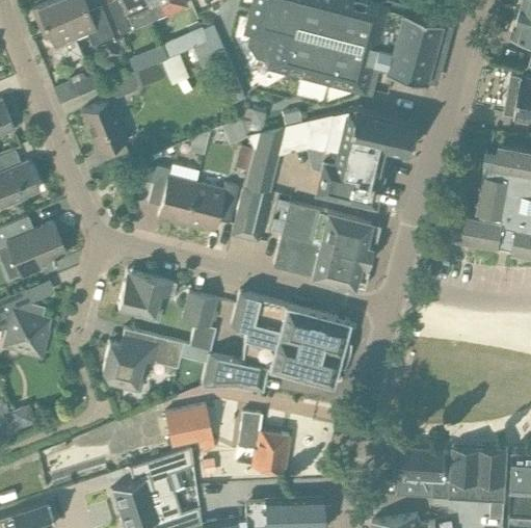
[(73,60),(82,56),(75,40),(58,0),(37,9),(55,52),(64,57),(71,54),(73,60)]
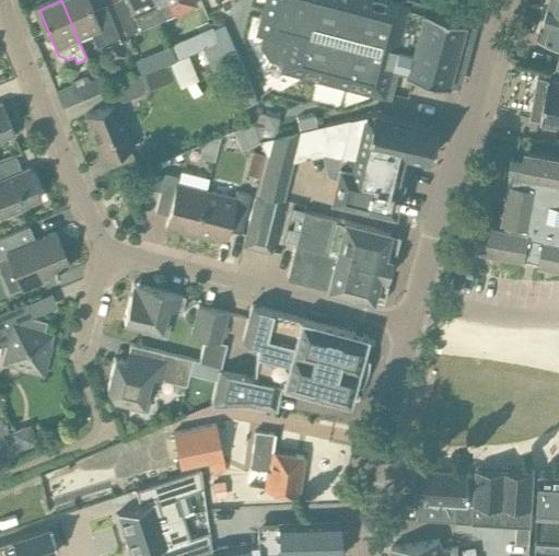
[(88,0),(61,0),(79,42),(92,37),(97,50),(119,41),(108,14),(96,20),(88,0)]
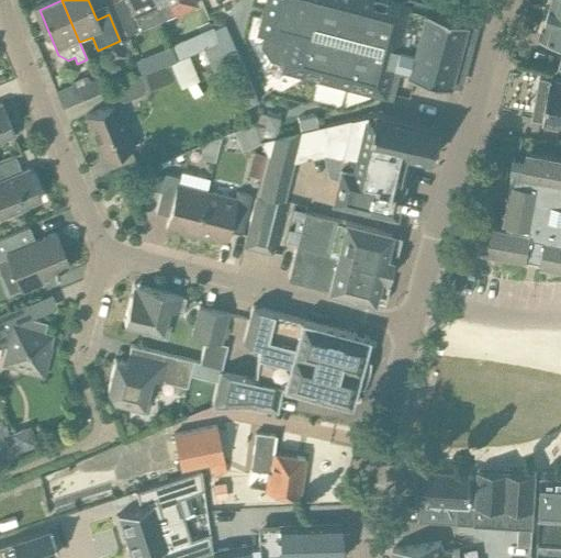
[(126,0),(130,7),(116,12),(127,38),(163,23),(153,0),(126,0)]
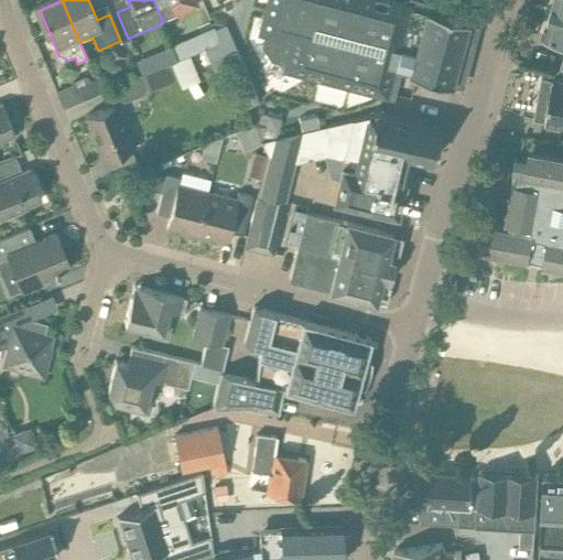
[(153,0),(163,23),(198,9),(194,0),(153,0)]
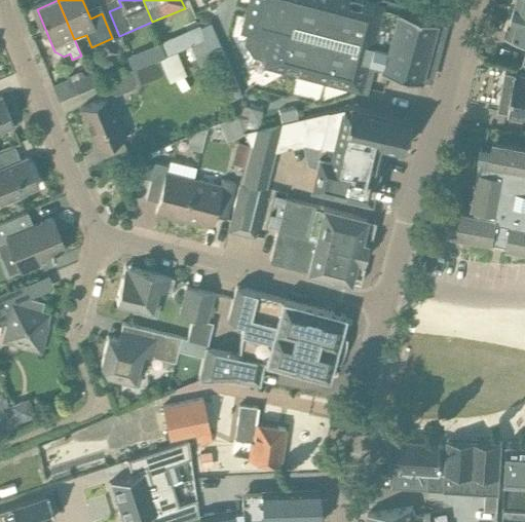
[(252,0),(249,12),(244,32),(250,34),(247,46),(256,59),(268,62),(267,67),(276,69),(365,94),(372,70),(389,75),(420,83),(421,81),(437,25),(437,24),(417,19),(406,15),(399,13),(394,6),(382,3),(374,6),(374,7),(367,5),(346,0),(252,0)]
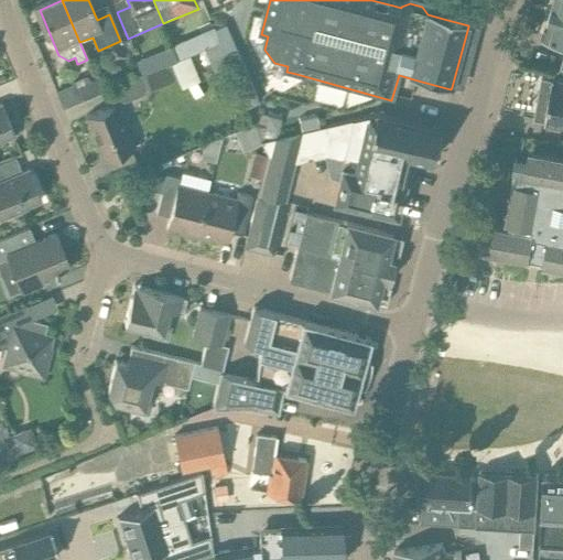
[(562,0),(555,0),(544,40),(562,45),(562,70),(562,0)]
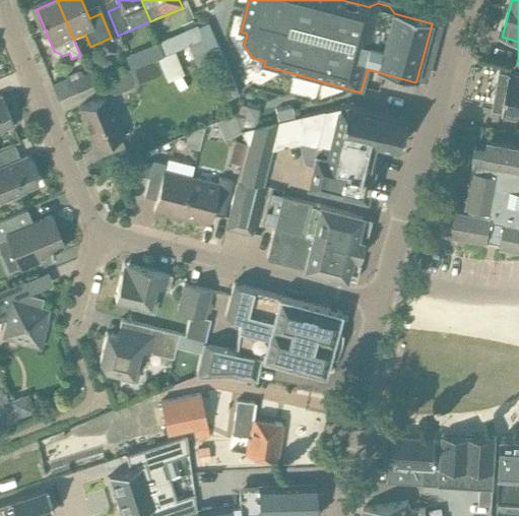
[(198,29),(201,37),(211,33),(208,25),(198,29)]
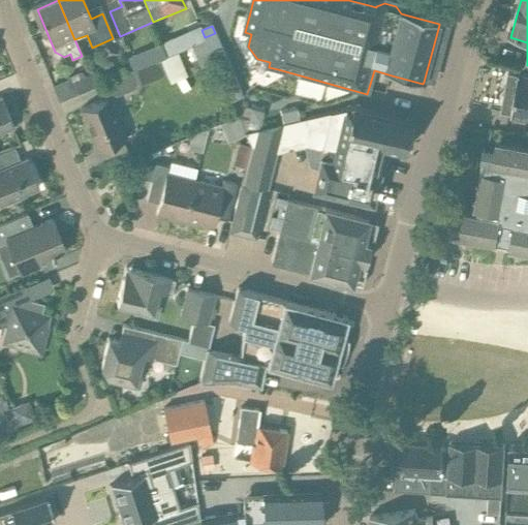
[(215,33),(205,37),(208,44),(218,40),(215,33)]
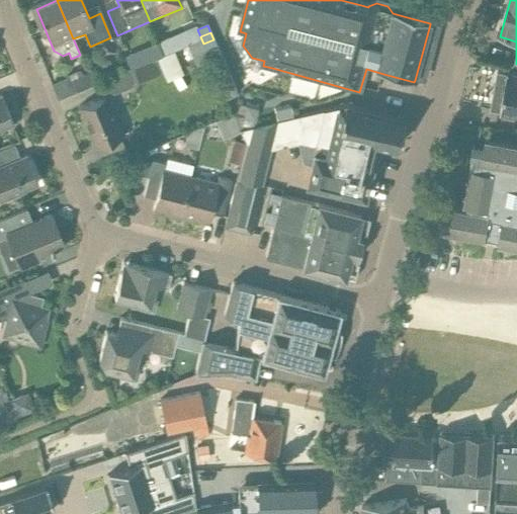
[(170,39),(160,45),(165,57),(166,57),(172,54),(176,53),(170,39)]
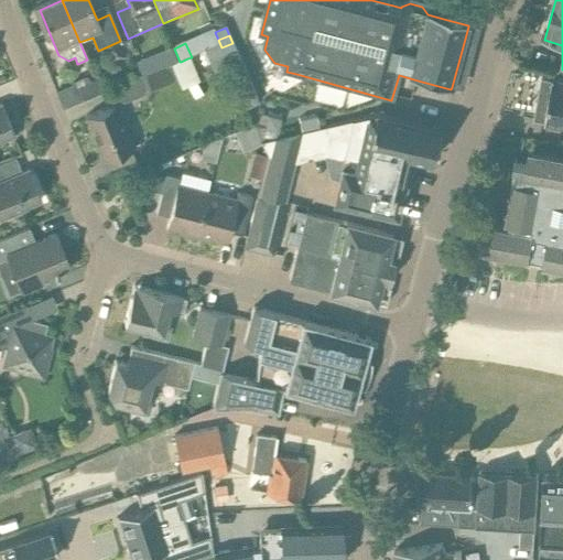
[(233,43),(222,47),(225,55),(236,51),(233,43)]
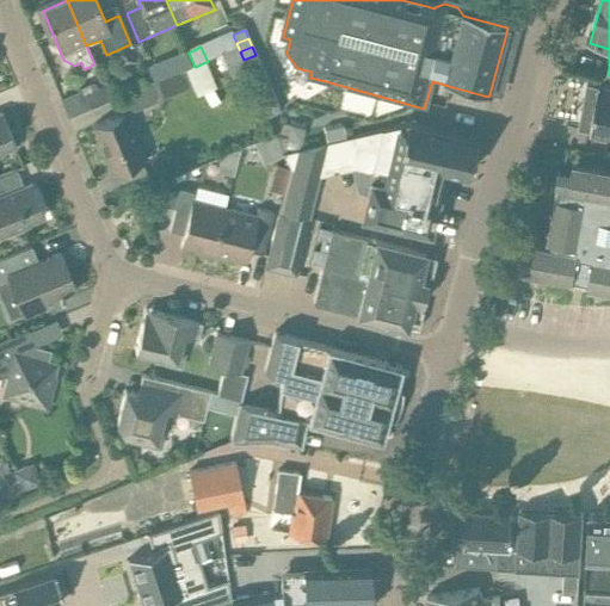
[(248,75),(238,49),(222,56),(223,59),(216,61),(222,74),(228,72),(232,82),(248,75)]
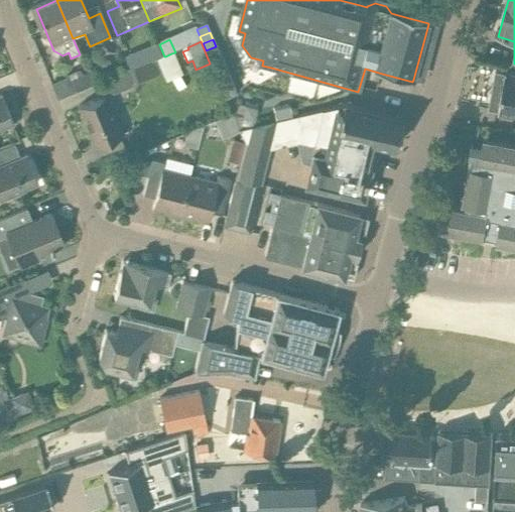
[(216,46),(206,50),(209,57),(219,53),(216,46)]
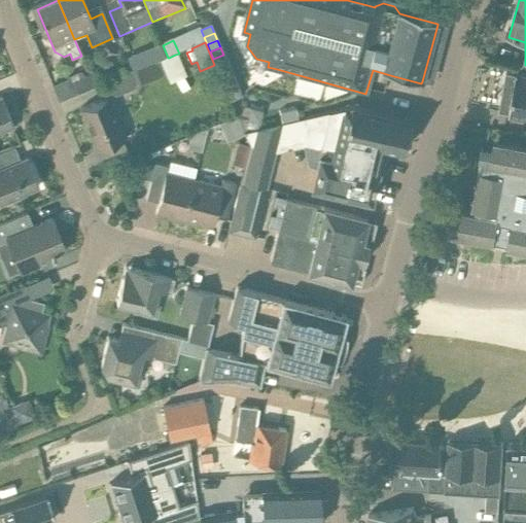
[(223,55),(213,59),(216,66),(226,62),(223,55)]
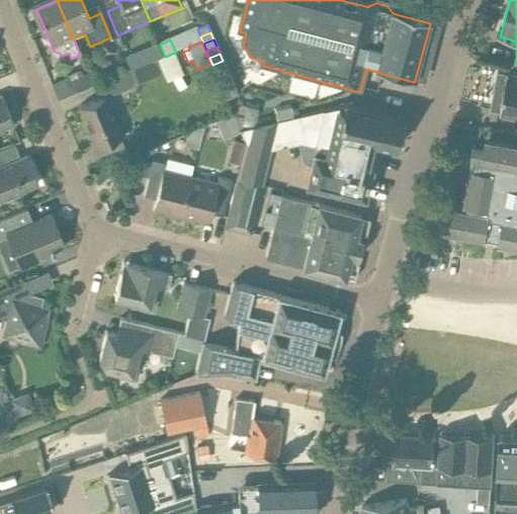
[(134,55),(125,59),(132,71),(141,68),(136,55),(134,55)]
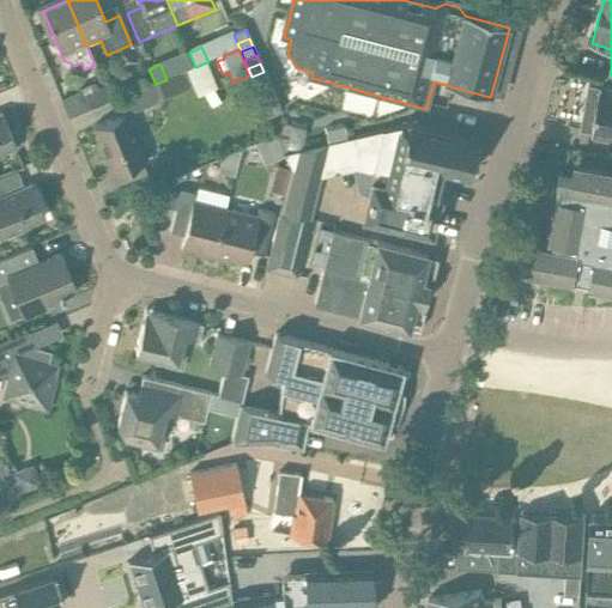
[(264,72),(252,77),(255,85),(267,80),(264,72)]
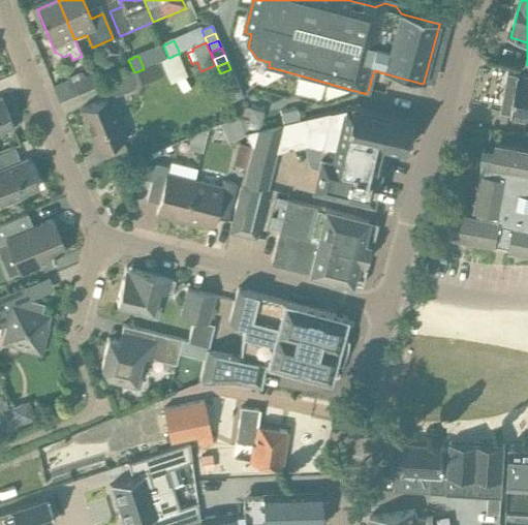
[(230,69),(220,73),(223,82),(235,76),(230,69)]
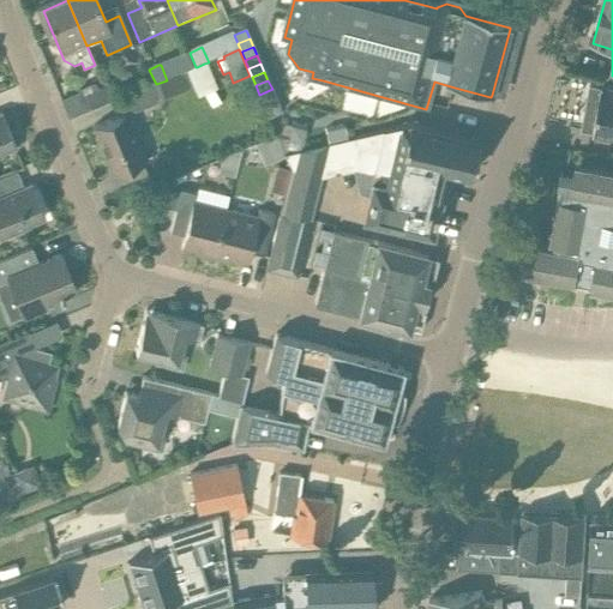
[(156,84),(127,96),(134,115),(163,103),(156,84)]
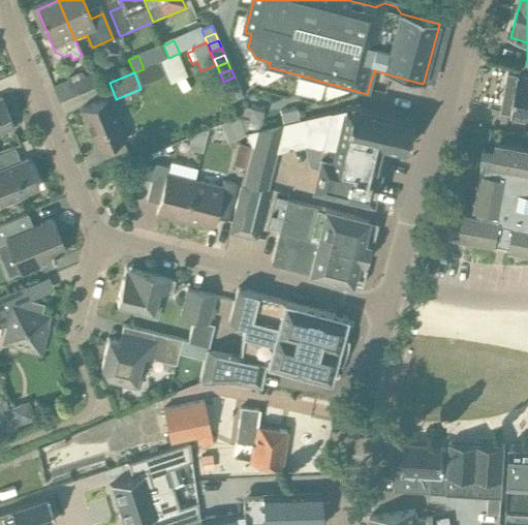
[(91,76),(73,84),(79,96),(103,86),(98,73),(91,76)]
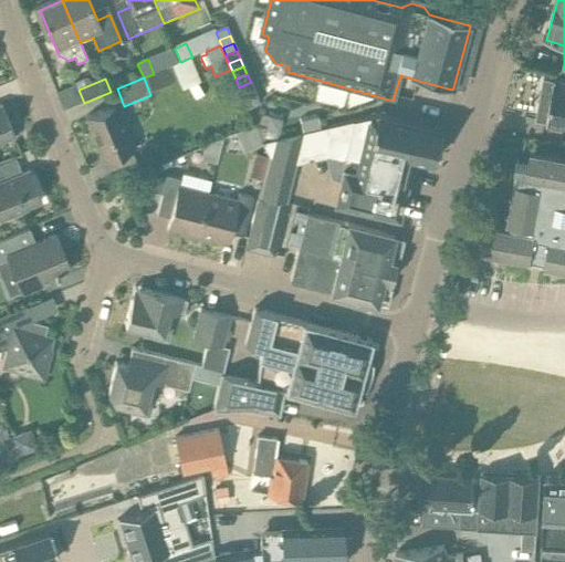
[(251,82),(239,87),(242,95),(254,90),(251,82)]
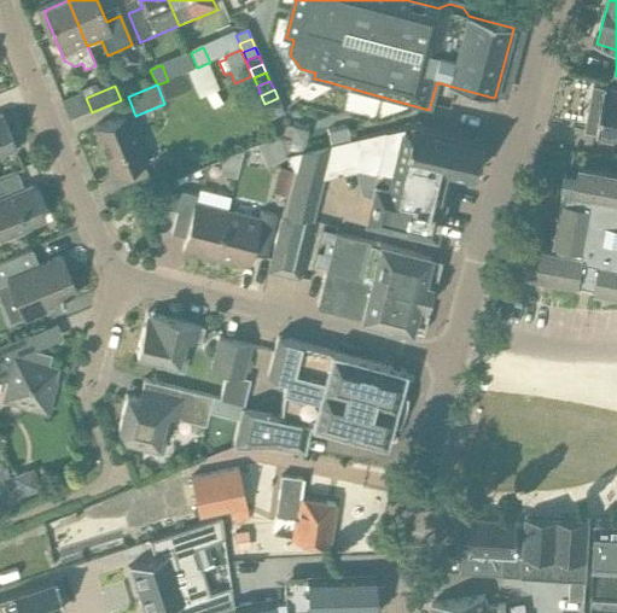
[(616,91),(607,89),(599,138),(616,140),(616,91)]
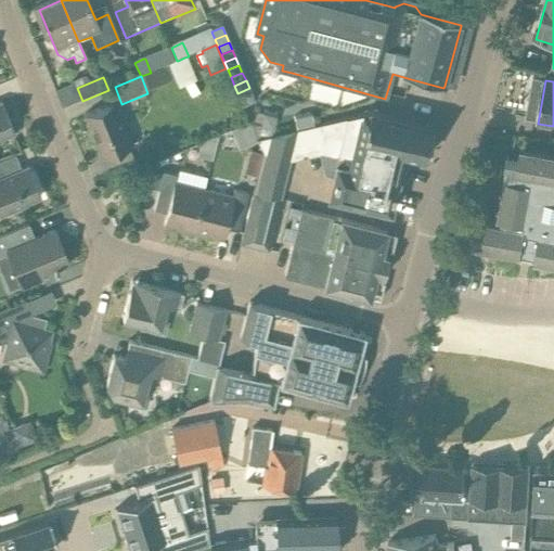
[(249,88),(237,93),(241,101),(253,95),(249,88)]
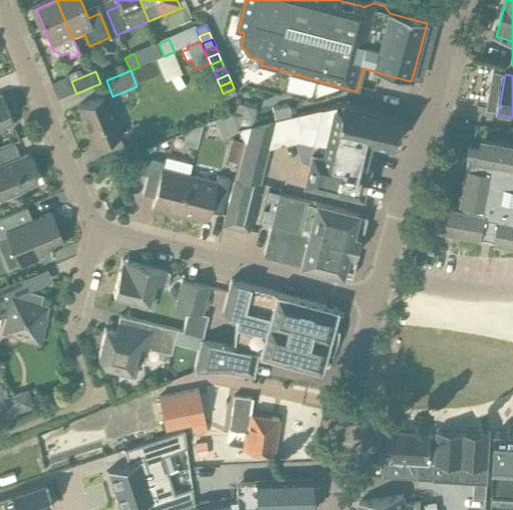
[(223,93),(226,100),(237,95),(234,88),(223,93)]
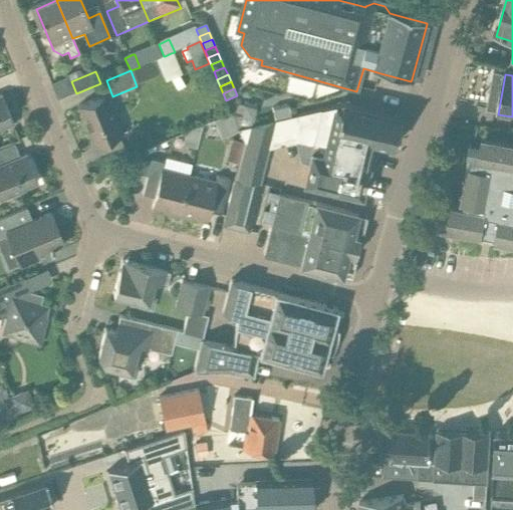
[(114,109),(108,96),(79,108),(95,149),(123,138),(111,110),(114,109)]
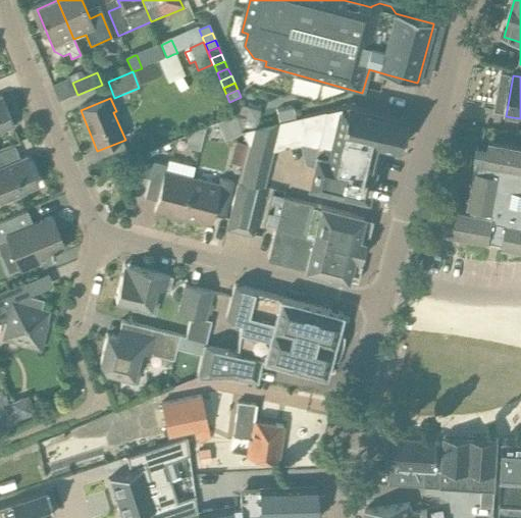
[(0,133),(14,127),(3,99),(0,100),(0,133)]
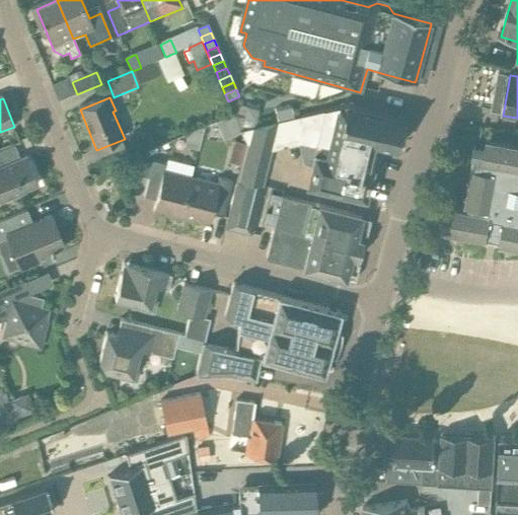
[(307,187),(366,201),(379,146),(397,151),(405,120),(346,105),(345,108),(294,120),(287,122),(279,124),(240,132),(247,147),(239,181),(264,188),(271,159),(269,159),(268,153),(299,146),(304,166),(311,168),(307,187)]
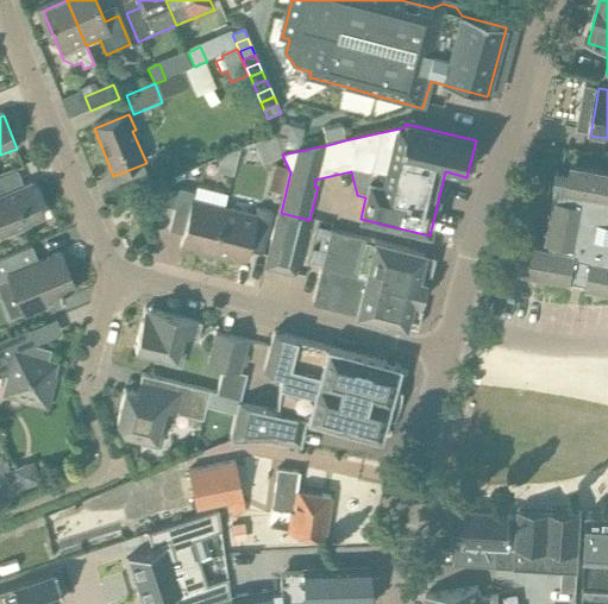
[(286,126),(282,140),(296,143),(299,130),(286,126)]
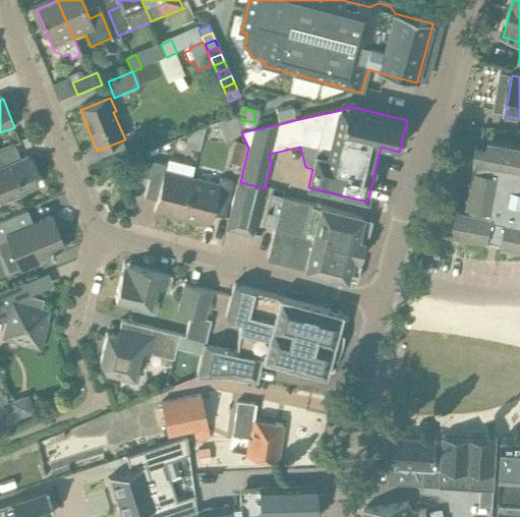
[(293,109),(285,111),(288,122),(295,120),(293,109)]
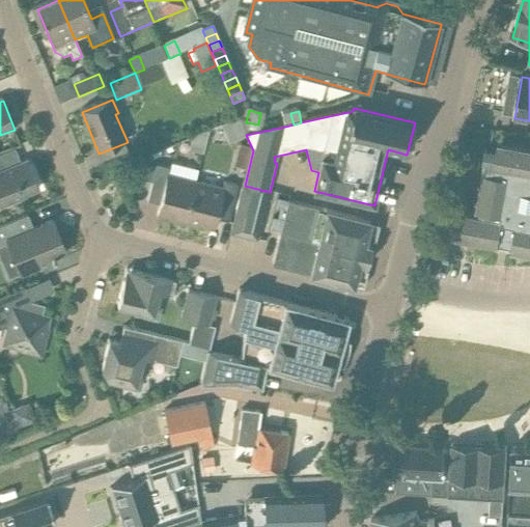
[(290,113),(282,115),(285,127),(294,125),(290,113)]
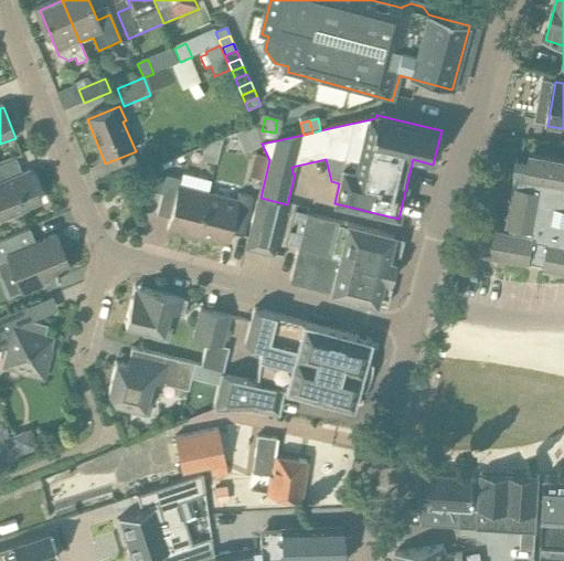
[(257,122),(237,131),(244,150),(264,143),(257,122)]
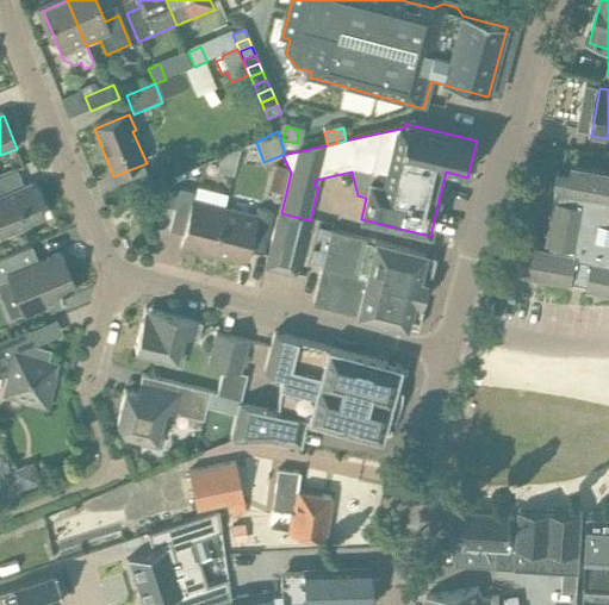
[(222,160),(218,175),(231,178),(234,179),(240,151),(224,158),(222,160)]
